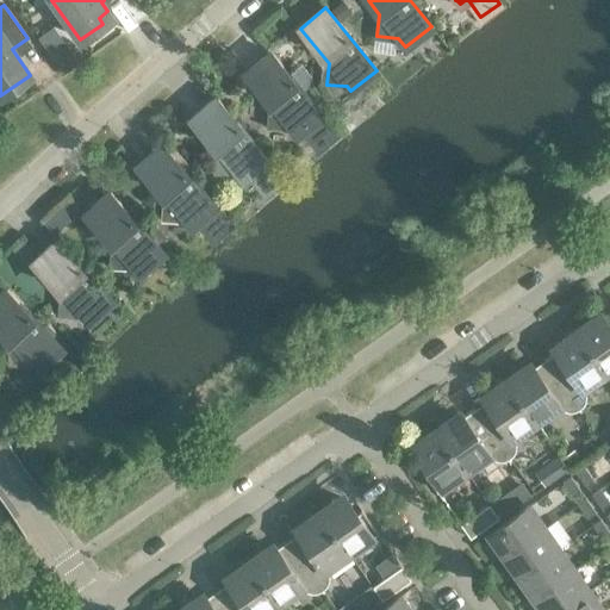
[(53,29),(39,38),(50,53),(62,44),(53,29)]
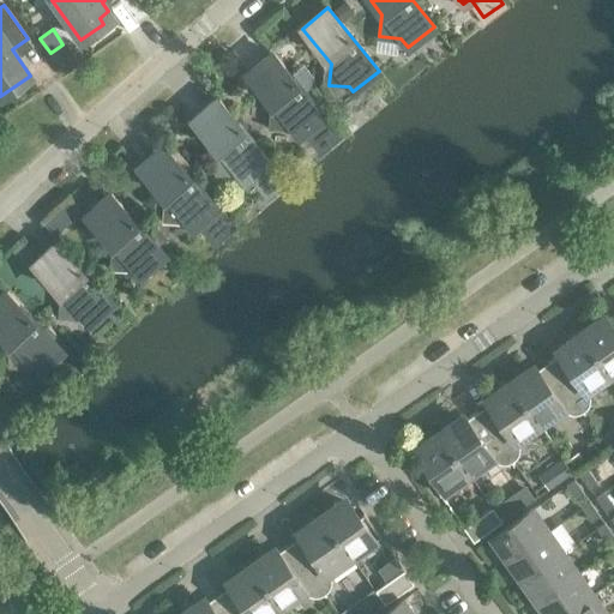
[(247,74),(276,108),(274,128),(294,131),(299,136),(306,130),(320,148),(338,132),(324,115),(272,53),(247,74)]
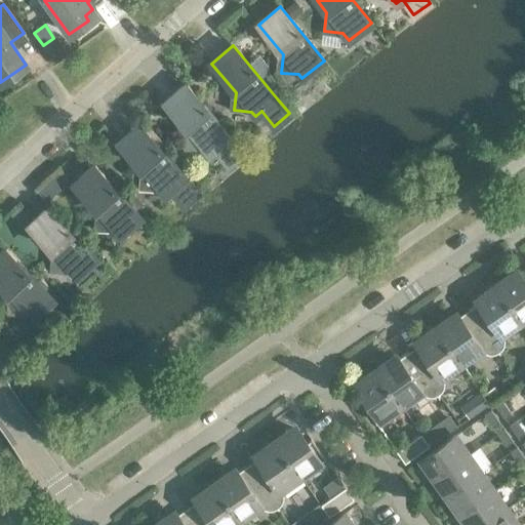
[(165,103),(190,131),(190,151),(205,151),(209,155),(215,150),(228,165),(244,152),(231,136),(187,84),(165,103)]
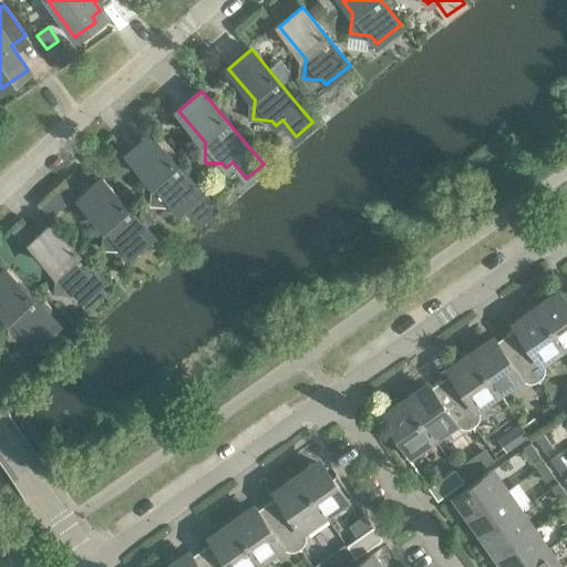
[(129,155),(156,186),(156,207),(174,207),(177,210),(184,205),(197,220),(214,206),(200,191),(152,134),(129,155)]
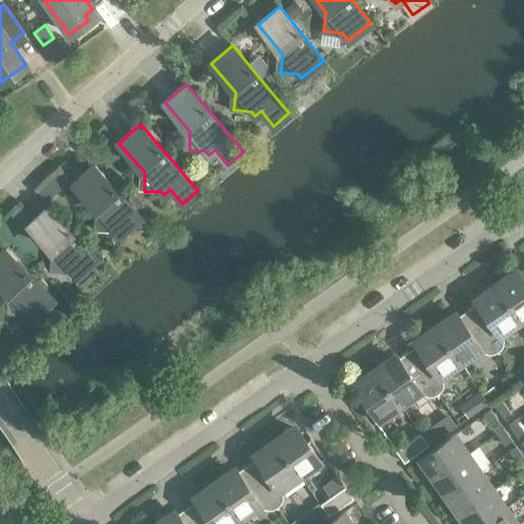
[(74,184),(95,208),(95,228),(114,228),(120,234),(140,216),(94,165),(74,184)]
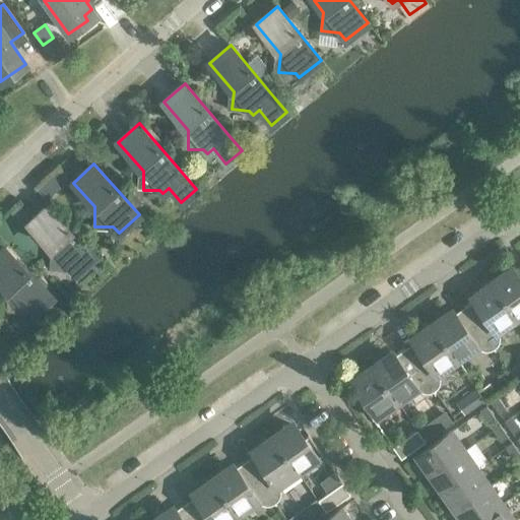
[(47,179),(37,188),(47,199),(57,190),(47,179)]
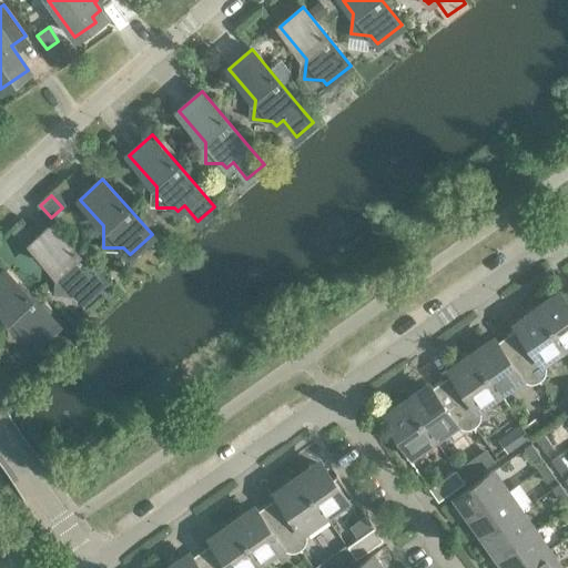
[(31,244),(56,271),(56,296),(80,296),(82,298),(104,279),(53,224),(31,244)]
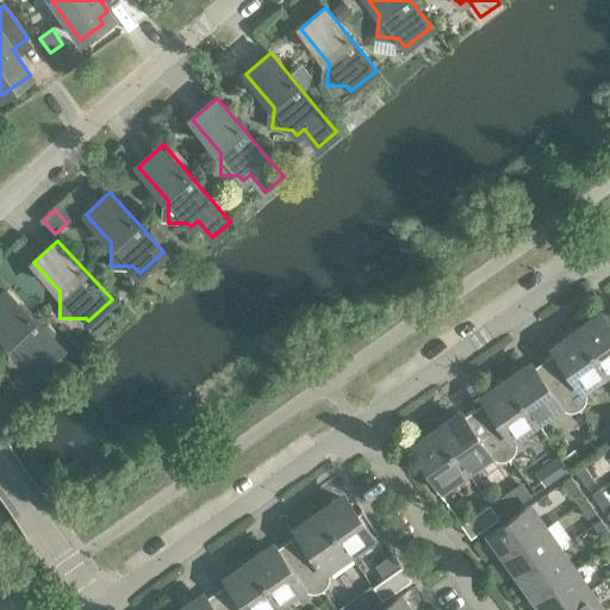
[(0,294),(0,330),(11,341),(11,367),(36,367),(38,369),(62,347),(6,290),(0,294)]
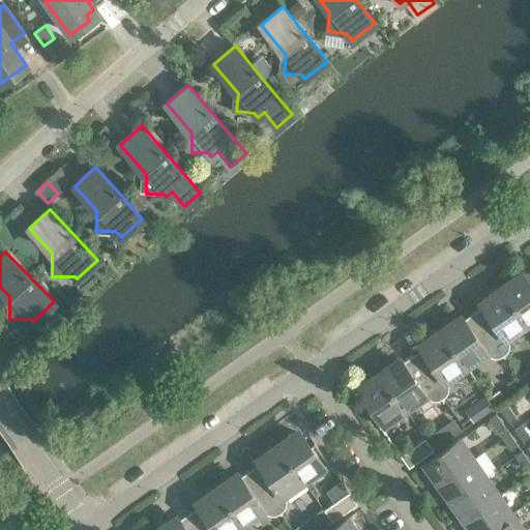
[(513,277),(501,287),(527,323),(529,321),(529,285),(524,276),(517,282),(513,277)]
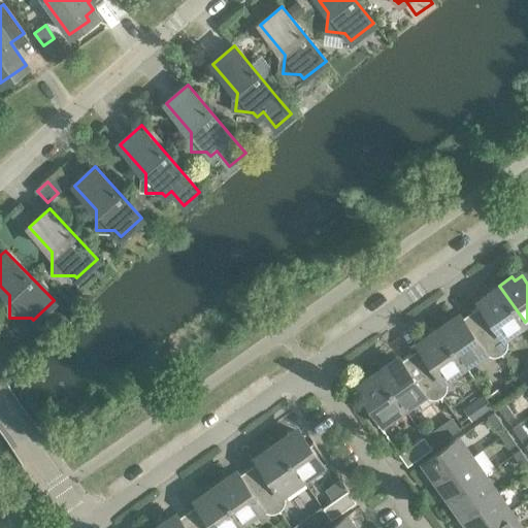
[(525,322),(499,286),(486,295),(489,299),(471,310),(502,356),(503,355),(502,354),(505,352),(506,349),(507,345),(508,342),(507,338),(505,336),(525,322)]
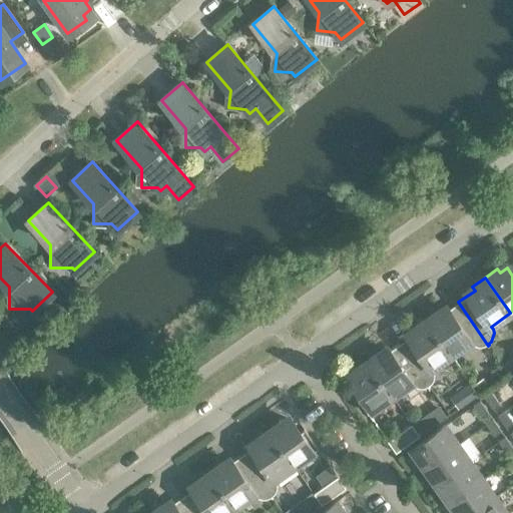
[(488,346),(458,302),(441,314),(438,310),(426,319),(451,355),(469,342),(472,344),(475,346),(478,347),(481,347),(484,346),(487,345),(488,346)]
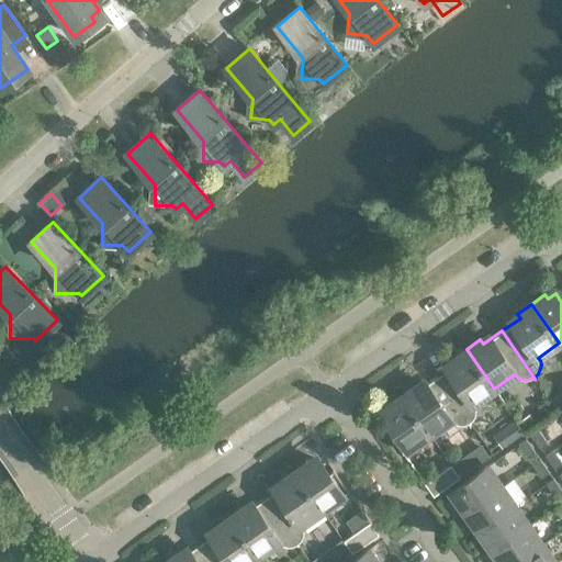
[(494,389),(467,349),(452,359),(456,363),(437,375),(470,424),(471,424),(470,423),(472,420),(474,417),(475,414),(475,409),(475,406),(473,403),(494,389)]
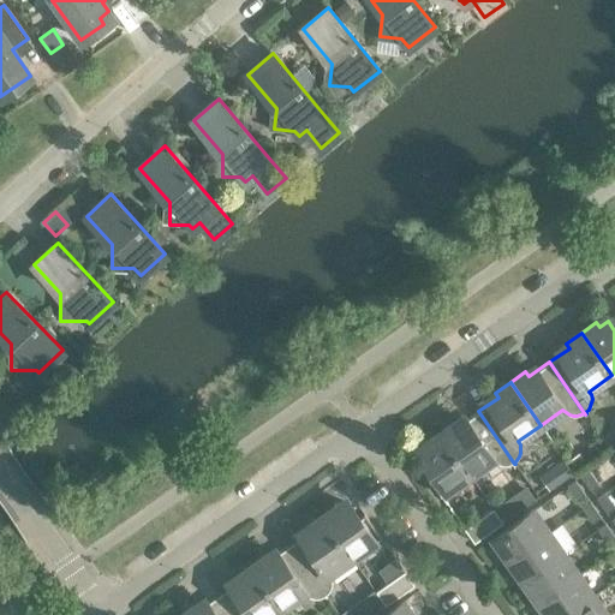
[(514,464),(478,411),(458,425),(454,421),(439,431),(470,476),(491,459),(495,463),(497,465),(501,466),(506,466),(509,465),(513,464),(514,465),(514,464)]
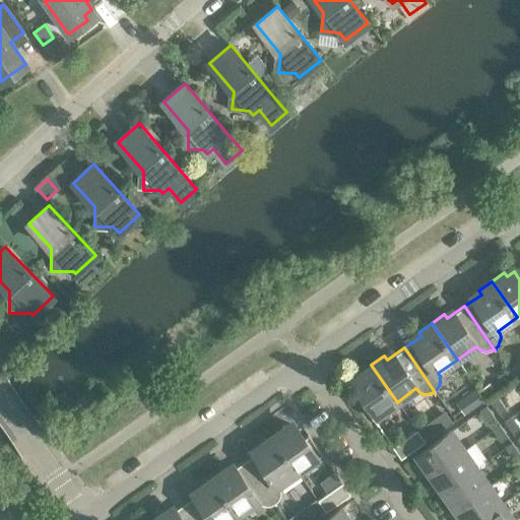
[(519,361),(509,369),(515,377),(519,373),(519,361)]
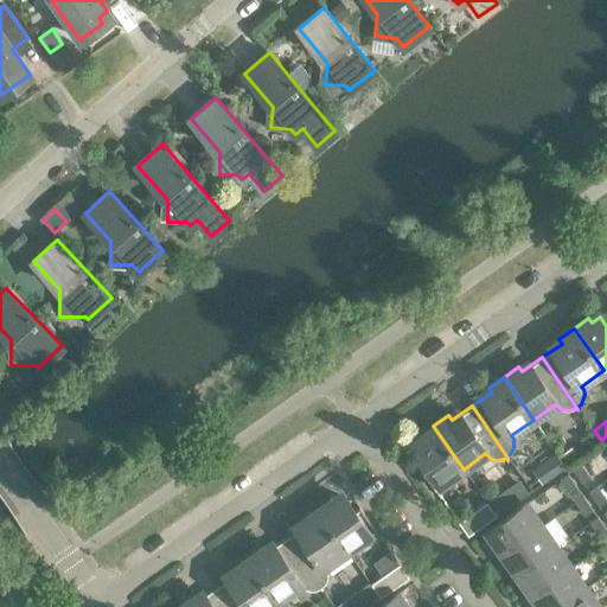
[(464,470),(433,426),(419,436),(421,441),(414,447),(423,461),(420,465),(419,464),(417,465),(434,490),(464,470)]
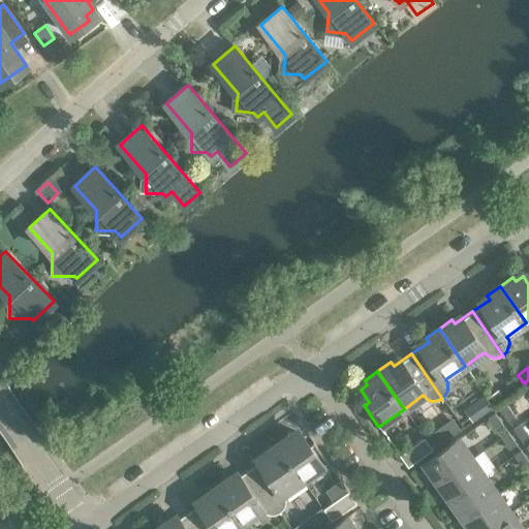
[(502,400),(497,393),(489,399),(494,406),(502,400)]
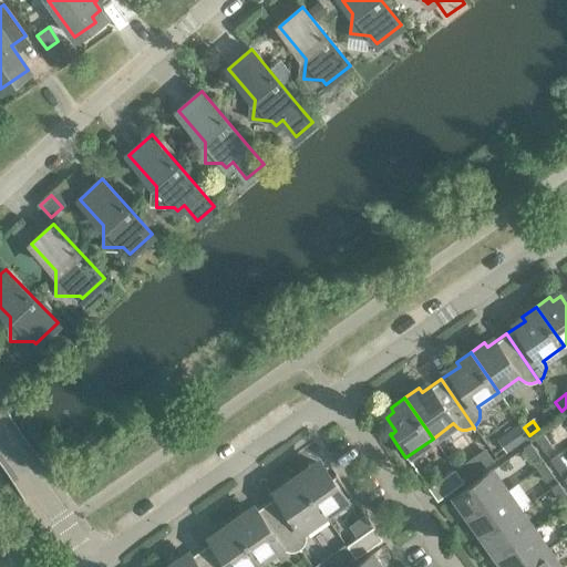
[(521,442),(528,436),(519,424),(511,430),(521,442)]
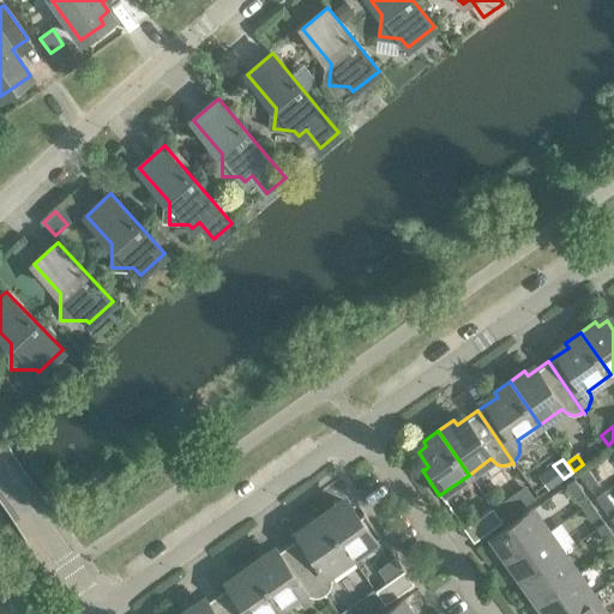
[(600,485),(589,469),(579,476),(590,492),(600,485)]
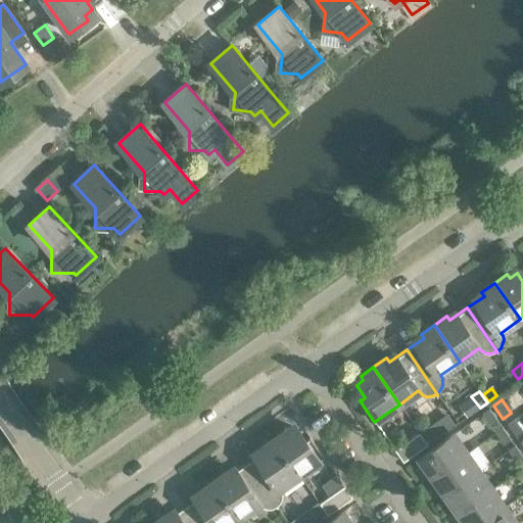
[(498,422),(488,409),(481,415),(490,427),(498,422)]
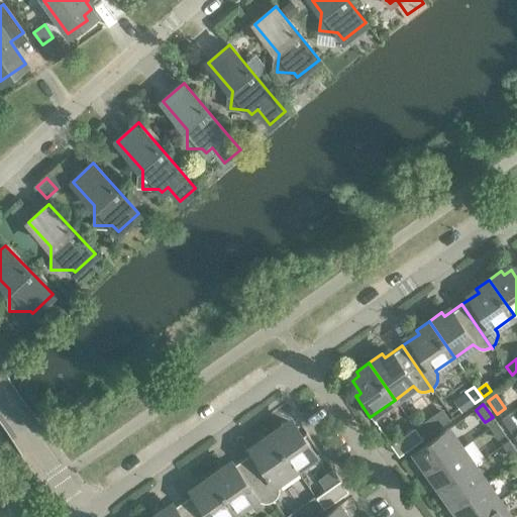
[(516,425),(509,414),(501,419),(510,432),(516,427),(516,425)]
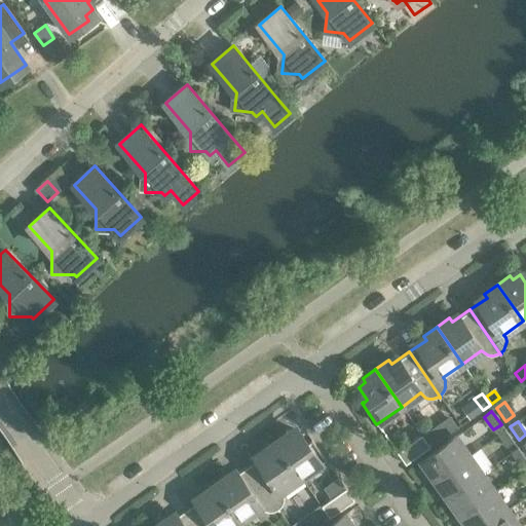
[(440,423),(423,434),(431,446),(448,435),(440,423)]
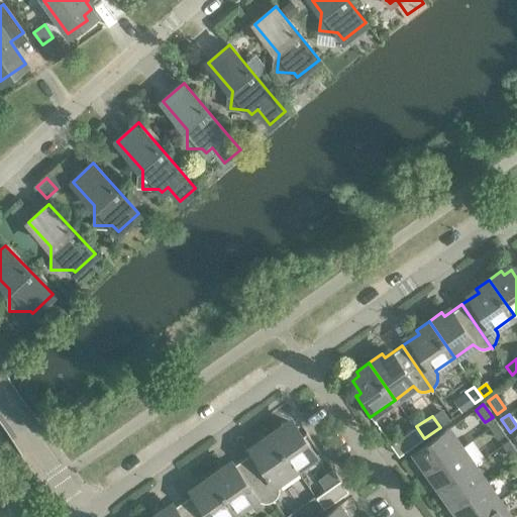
[(506,435),(496,422),(489,428),(498,441),(506,435)]
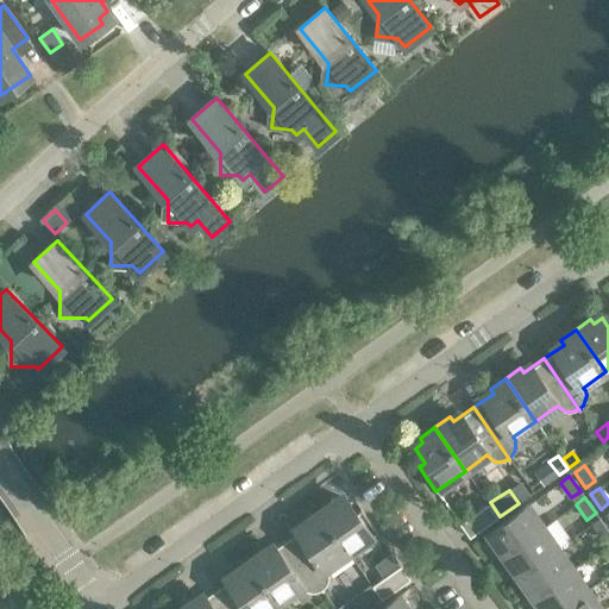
[(333,500),(319,510),(349,553),(377,533),(360,509),(359,509),(359,510),(356,514),(345,498),(337,504),(333,500)]
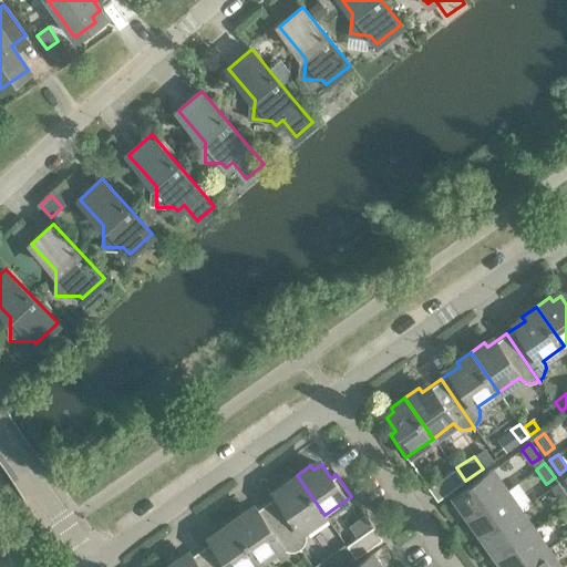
[(428,487),(437,501),(464,482),(454,468),(428,487)]
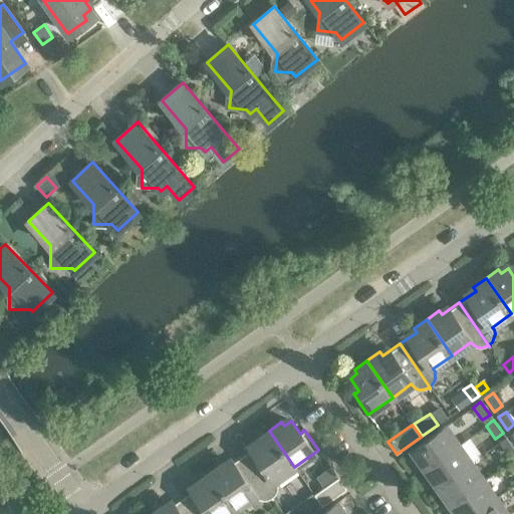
[(458,445),(445,427),(413,450),(425,468),(458,445)]
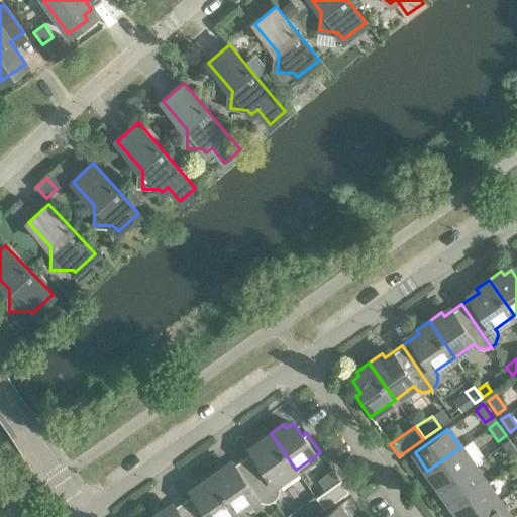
[(296,470),(271,433),(257,442),(261,446),(243,458),(274,502),(275,501),(274,500),(277,498),(278,495),(279,492),(279,489),(279,486),(277,483),(296,470)]
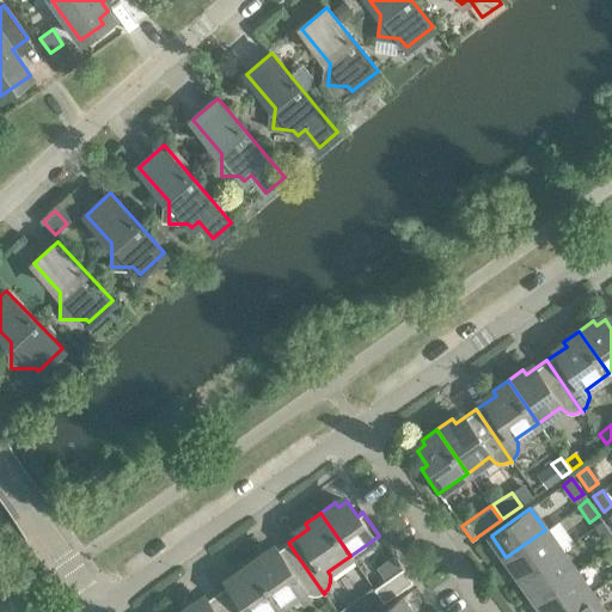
[(611,537),(611,534),(603,521),(593,527),(604,543),(611,537)]
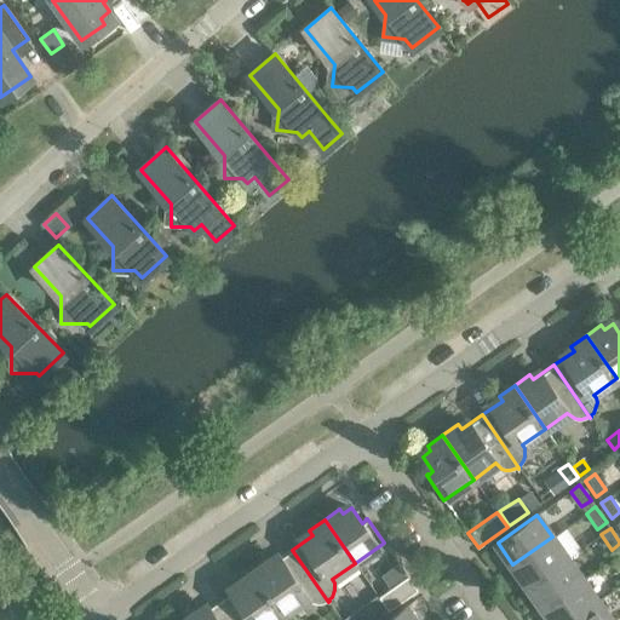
[(568,558),(552,537),(512,564),(528,586),(568,558)]
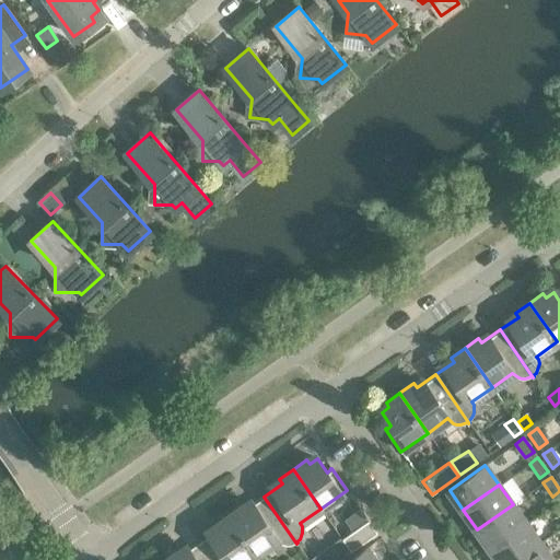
[(296,544),(264,497),(245,509),(242,505),(229,514),(256,553),(276,539),(279,543),(282,544),(286,545),(289,545),(292,545),(295,543),(296,544)]
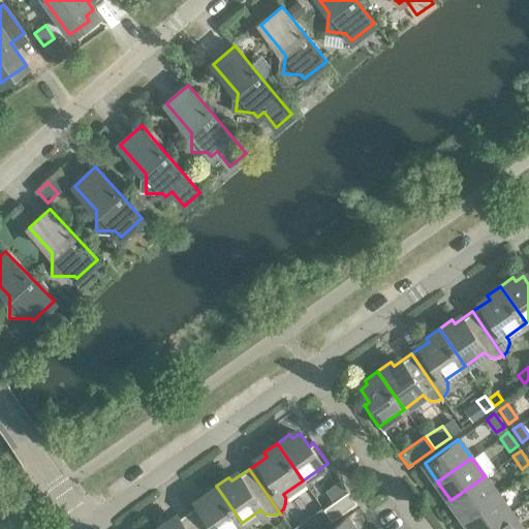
[(497,494),(485,476),(450,500),(463,519),(497,494)]
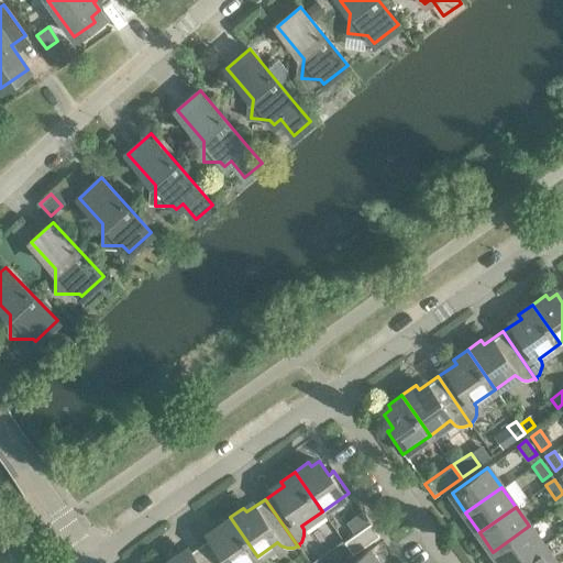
[(247,562),(257,556),(230,517),(216,527),(219,531),(200,544),(212,562),(247,562)]
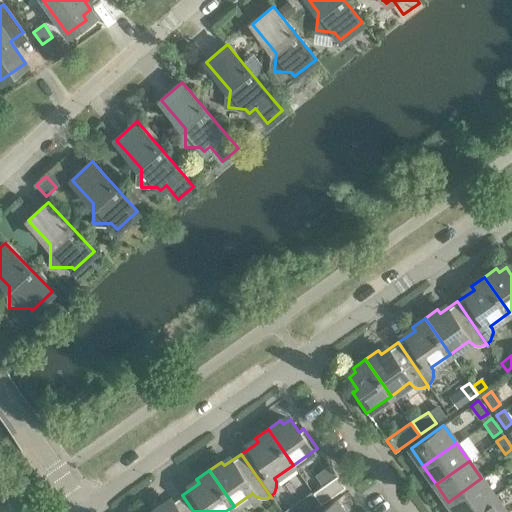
[(313,493),(321,505),(345,488),(337,476),(313,493)]
